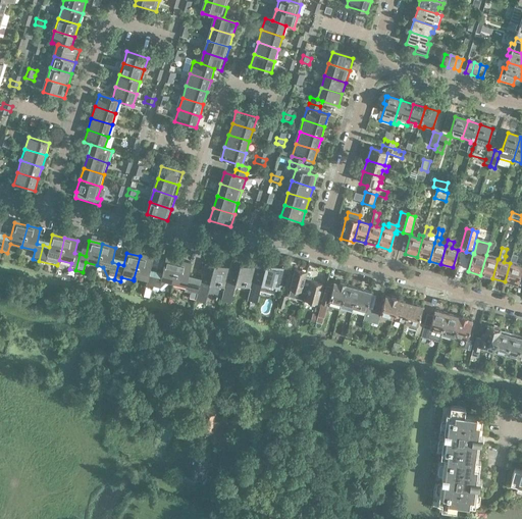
[(486,255),(480,275),(492,278),(498,259),(486,255)]
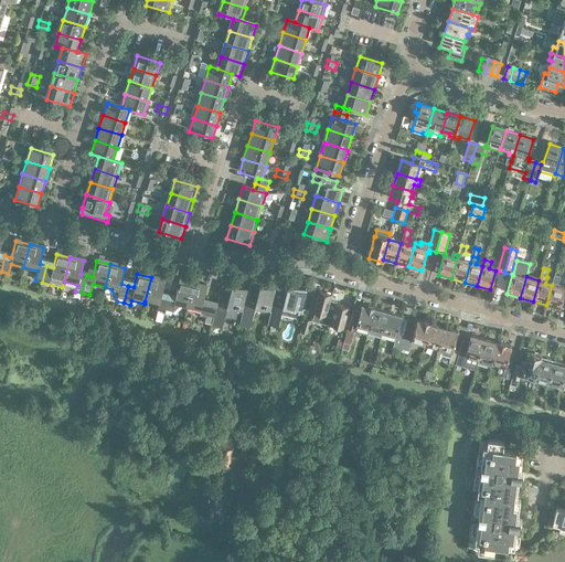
[(151,277),(145,301),(159,305),(158,311),(163,313),(168,295),(162,294),(166,281),(151,277)]
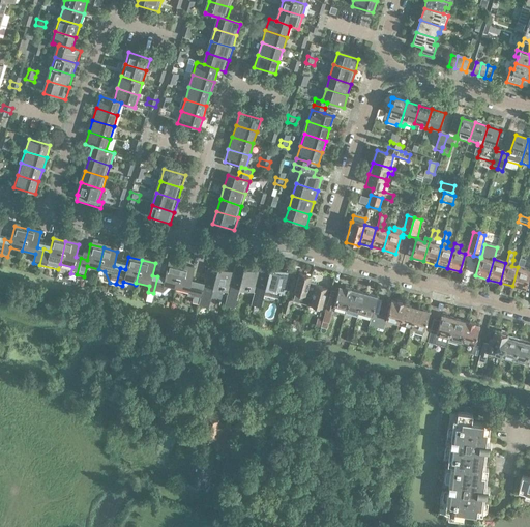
[(518,267),(512,286),(525,289),(529,271),(523,269),(525,261),(520,260),(518,267)]
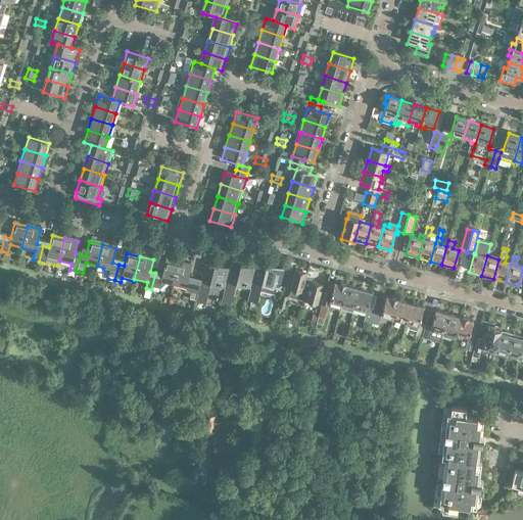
[(155,273),(151,289),(158,291),(167,283),(173,285),(178,263),(165,260),(161,275),(155,273)]
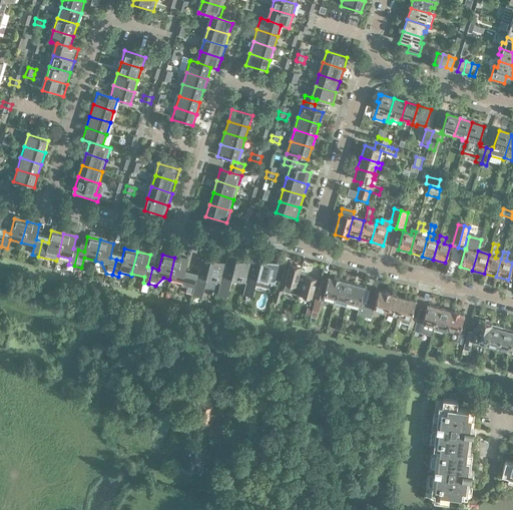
[(174,258),(169,280),(182,283),(181,289),(187,290),(186,294),(192,296),(193,292),(197,275),(184,272),(187,261),(174,258)]
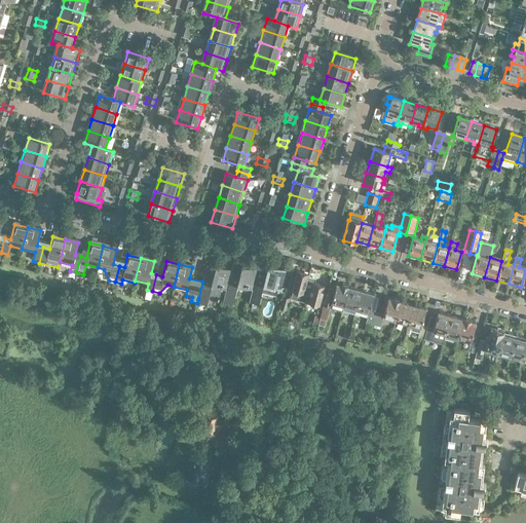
[(197,303),(197,304),(207,306),(210,296),(220,298),(221,291),(226,292),(231,272),(231,271),(207,265),(202,282),(198,299),(197,303)]
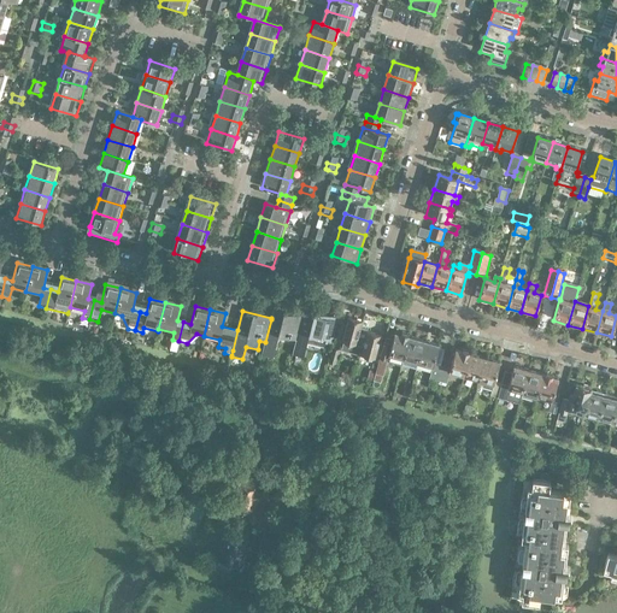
[(265,342),(262,357),(272,359),(278,339),(295,342),(297,342),(303,318),(301,318),(272,311),(271,318),(271,319),(265,342)]
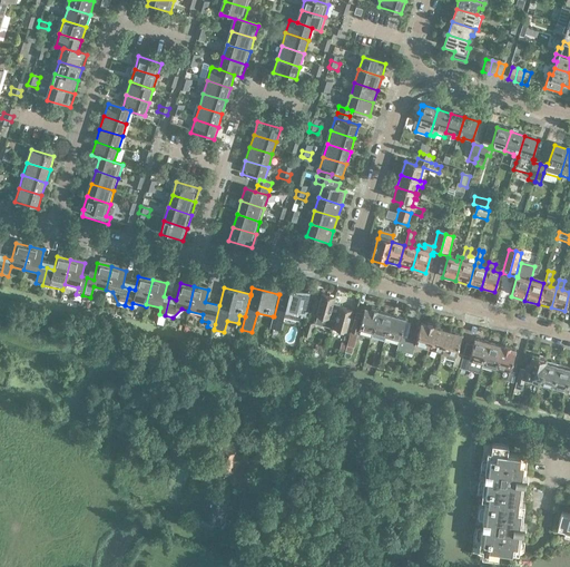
[(274,316),(273,316),(269,330),(279,332),(283,319),(300,323),(302,318),(307,319),(314,296),(279,287),(278,294),(279,294),(274,316)]
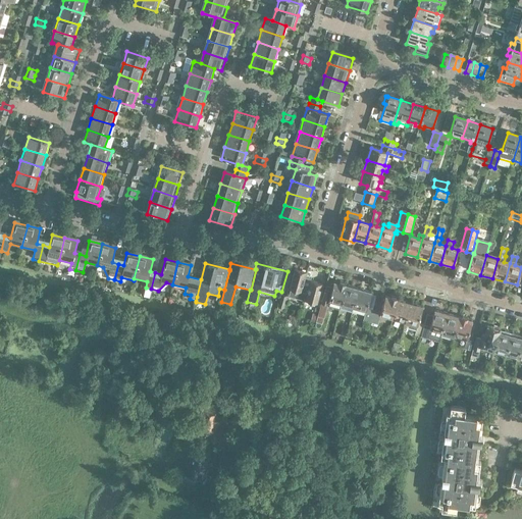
[(294,270),(289,291),(291,291),(289,298),(305,302),(307,295),(301,294),(304,280),(306,273),(294,270)]
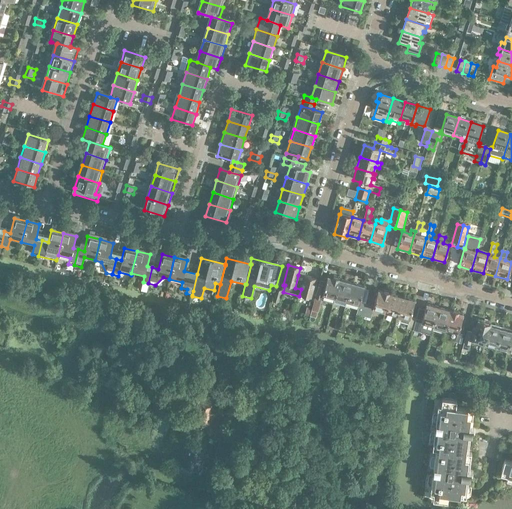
[(316,280),(298,275),(295,288),(301,289),(299,296),(311,299),(316,280)]
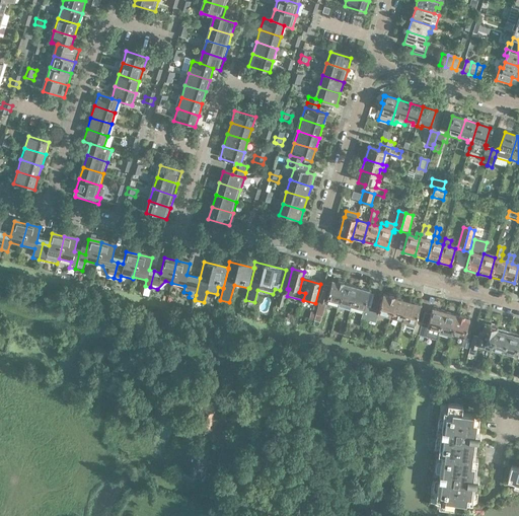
[(320,300),(314,322),(320,324),(325,305),(338,309),(345,285),(331,282),(331,283),(329,282),(328,286),(324,285),(320,300)]
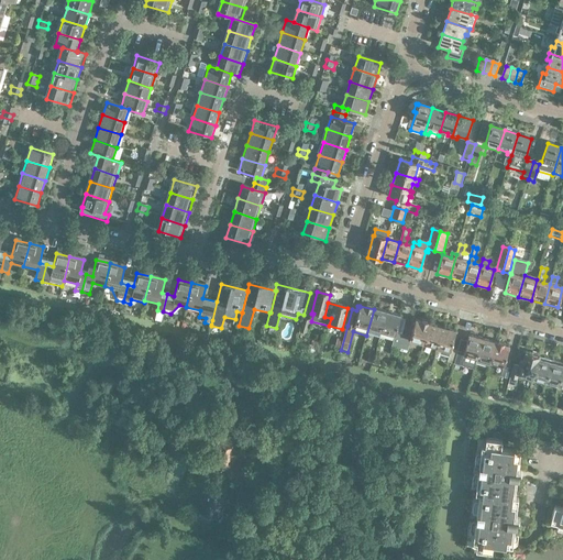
[(374,309),(366,336),(379,339),(382,332),(387,314),(374,309)]
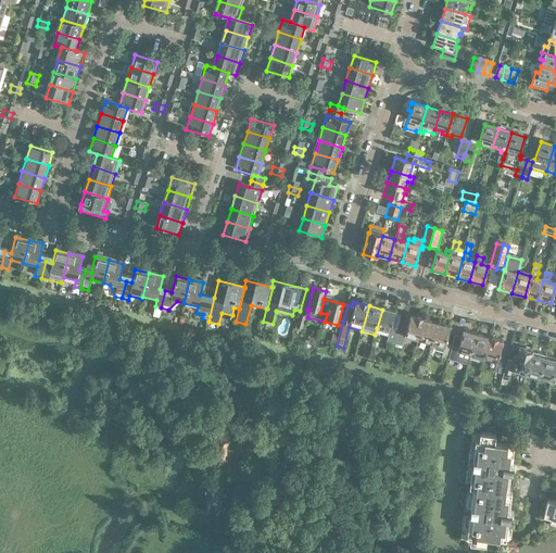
[(382,310),(377,328),(390,331),(387,343),(393,344),(396,332),(390,330),(395,313),(382,310)]
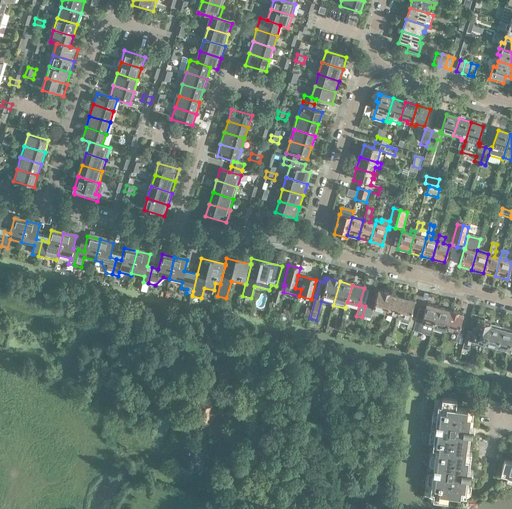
[(279,304),(282,292),(275,290),(272,302),(279,304)]
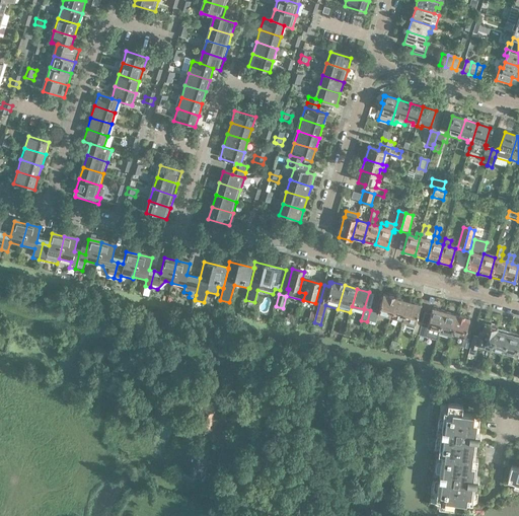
[(373,310),(369,325),(374,326),(377,316),(383,317),(383,315),(390,317),(395,300),(382,296),(378,312),(373,310)]
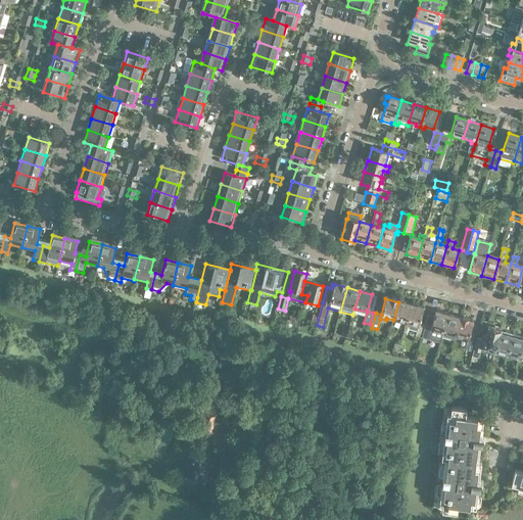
[(393,320),(406,323),(411,305),(398,302),(393,320)]
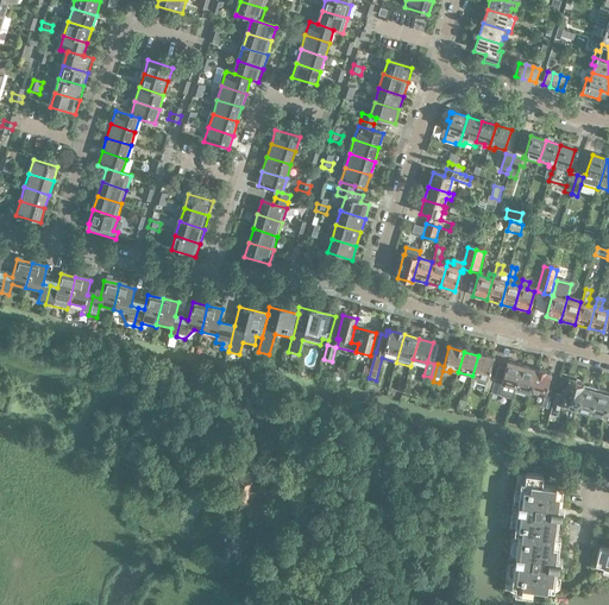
[(478,355),(472,376),(471,380),(477,383),(476,385),(485,388),(483,392),(490,394),(495,380),(488,378),(493,360),(478,355)]
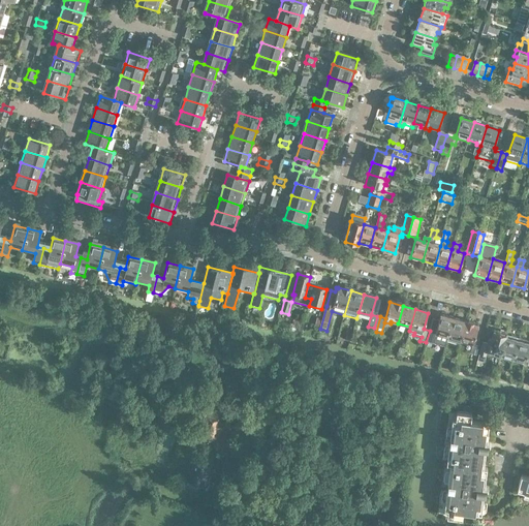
[(432,320),(427,343),(445,348),(446,343),(449,331),(453,319),(440,316),(438,322),(432,320)]
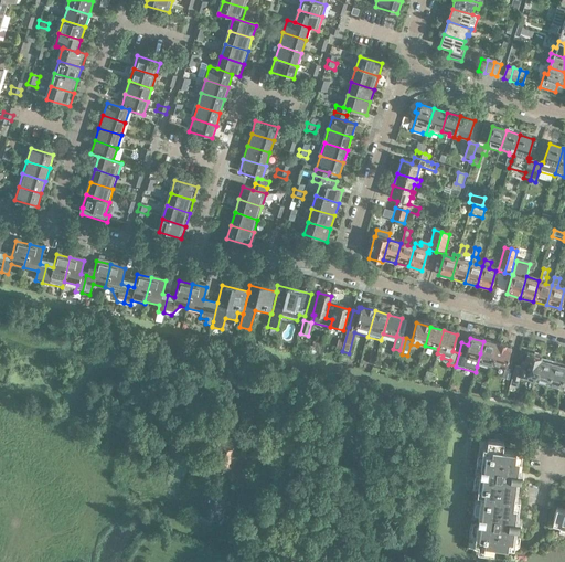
[(480,353),(477,367),(490,370),(492,364),(497,346),(483,341),(480,353)]
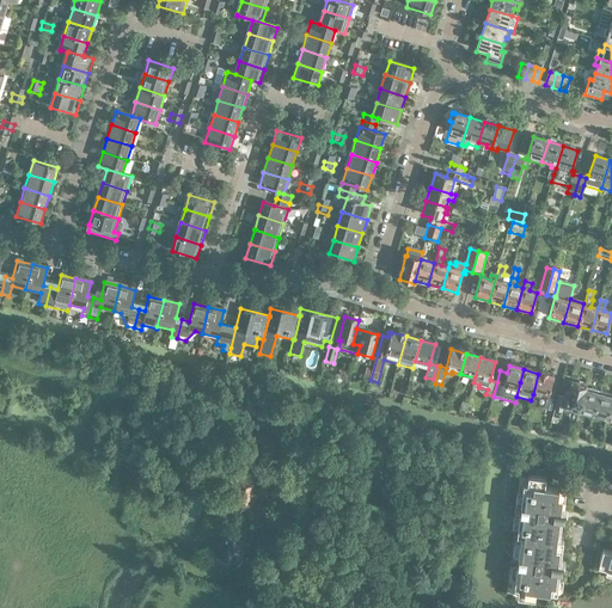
[(538,374),(533,394),(548,398),(544,411),(551,412),(555,398),(548,395),(554,378),(548,375),(548,374),(542,373),(542,374),(538,374)]
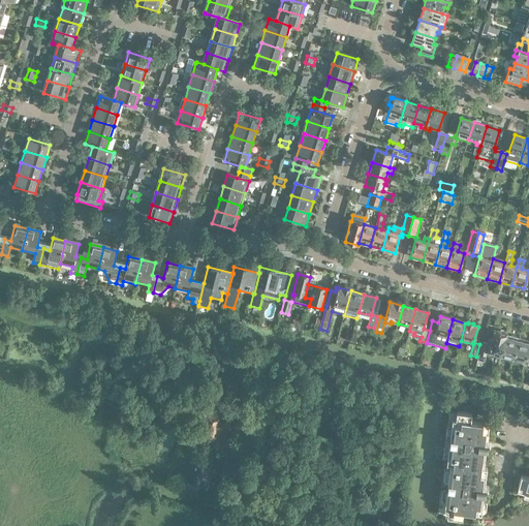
[(488,352),(500,357),(501,357),(506,338),(507,336),(494,333),(492,341),(491,341),(489,346),(483,344),(479,357),(478,361),(485,363),(486,358),(487,359),(488,352)]
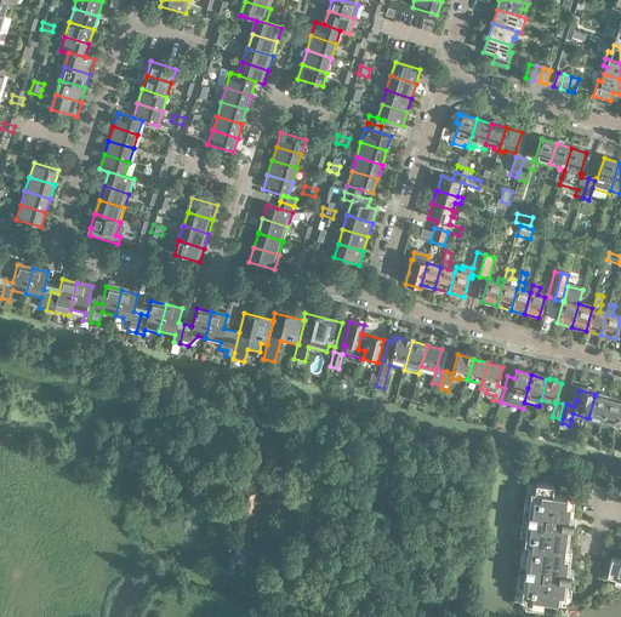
[(608,400),(594,396),(588,418),(602,422),(608,400)]
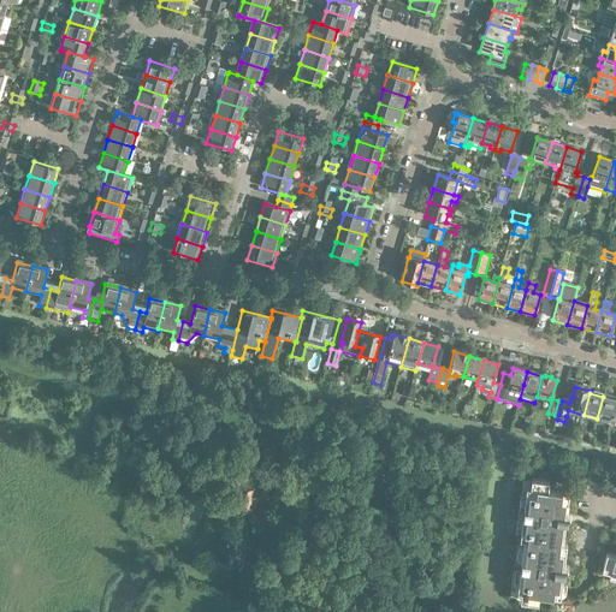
[(615,400),(603,397),(597,419),(611,422),(615,405),(615,400)]
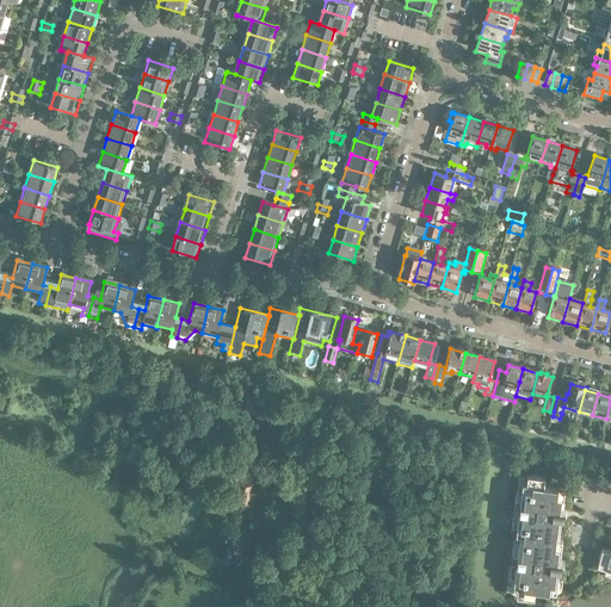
[(517,538),(520,539),(560,543),(562,522),(563,522),(565,514),(562,514),(565,491),(544,489),(545,481),(528,478),(526,487),(523,487),(517,538)]
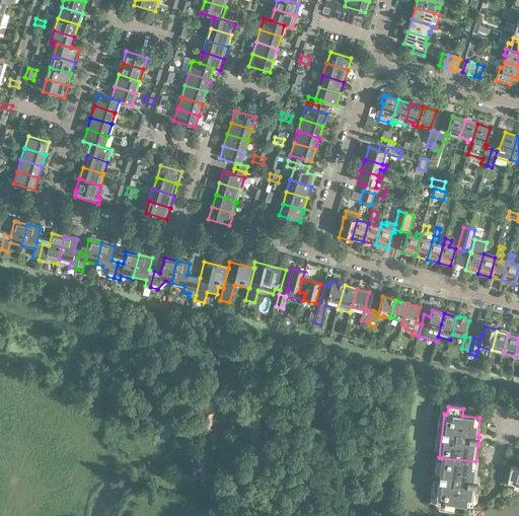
[(237,450),(226,447),(221,462),(233,465),(237,450)]
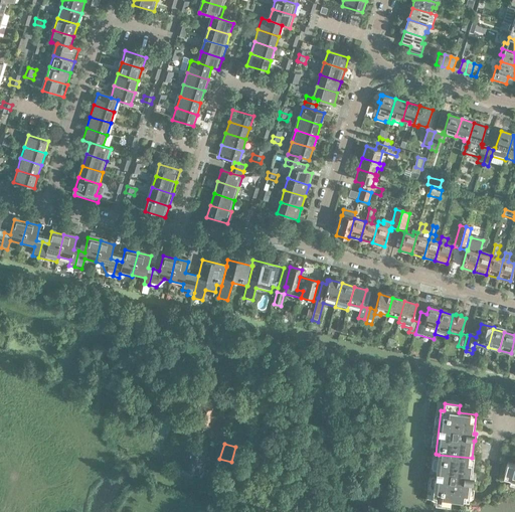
[(437,498),(436,505),(436,506),(451,507),(452,500),(469,502),(471,484),(473,484),(474,477),(472,477),(474,458),(472,458),(439,455),(434,498),(437,498)]
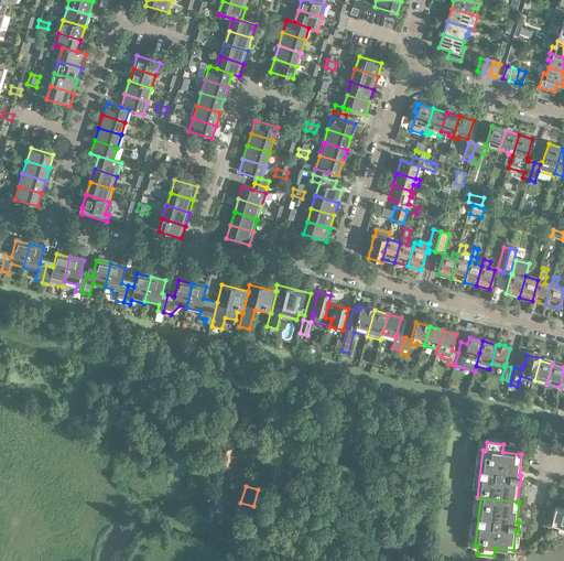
[(557,531),(563,532),(563,507),(563,511),(555,510),(551,526),(559,528),(557,531)]
